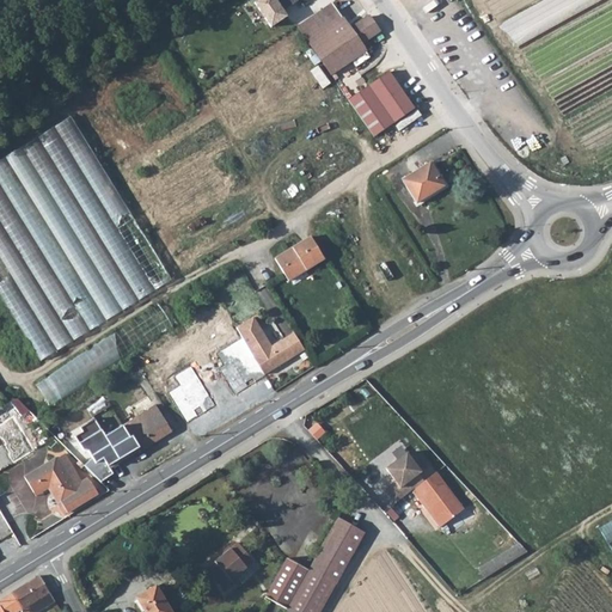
[(274,28),(289,16),(277,0),(257,0),(256,2),(274,28)]
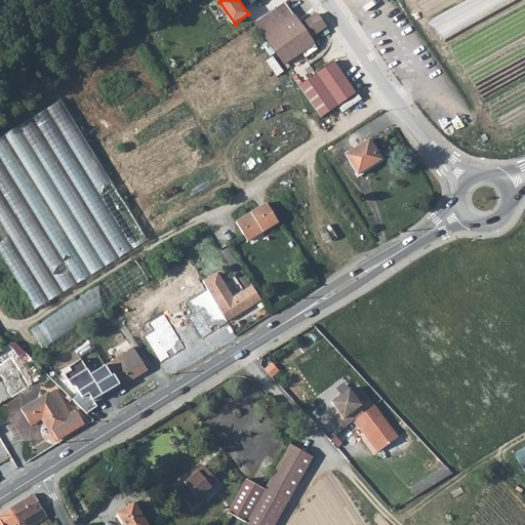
[(219,3),(212,7),(219,19),(227,15),(219,3)]
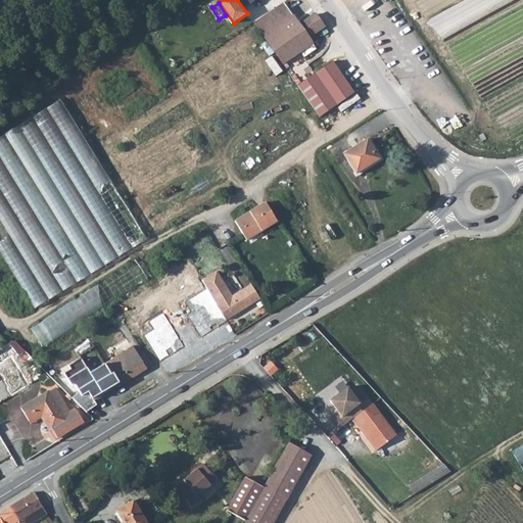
[(286,4),(255,25),(284,66),(313,46),(308,40),(324,29),(315,15),(300,27),(286,4)]
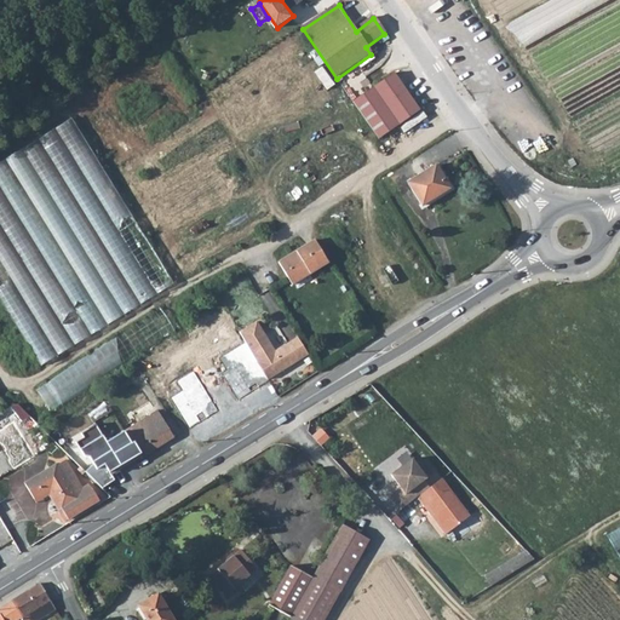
[(419,116),(394,78),(352,104),(377,143),(419,116)]
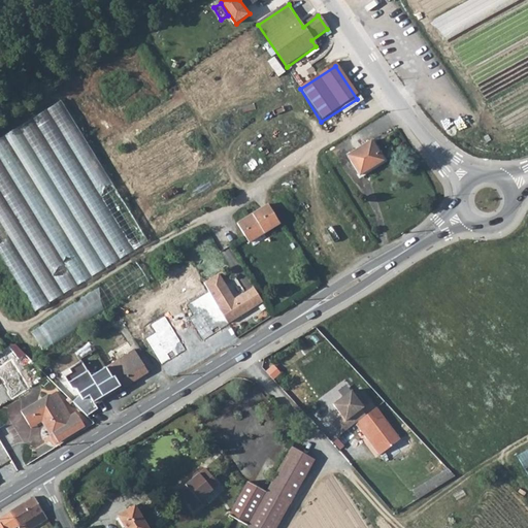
[(53,98),(0,132),(0,230),(44,304),(143,243),(53,98)]
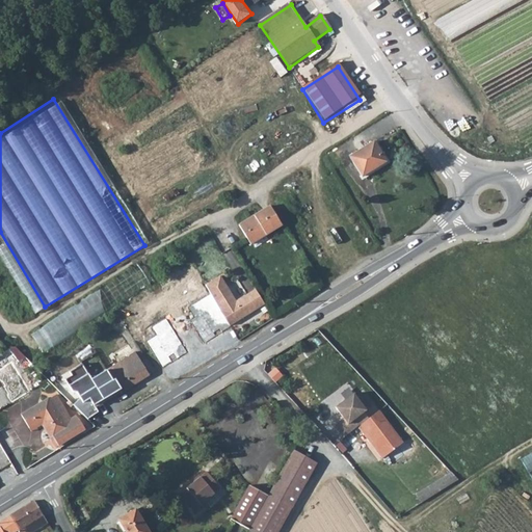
[(372,136),(348,152),(363,175),(388,159),(372,136)]
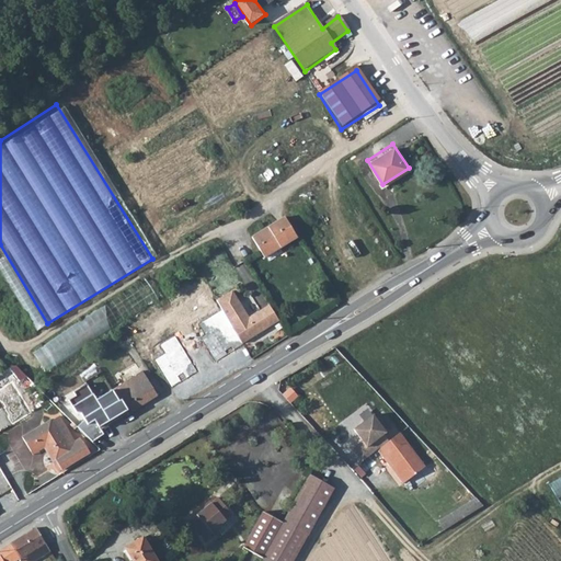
[(285,216),(251,238),(265,258),(298,237),(285,216)]
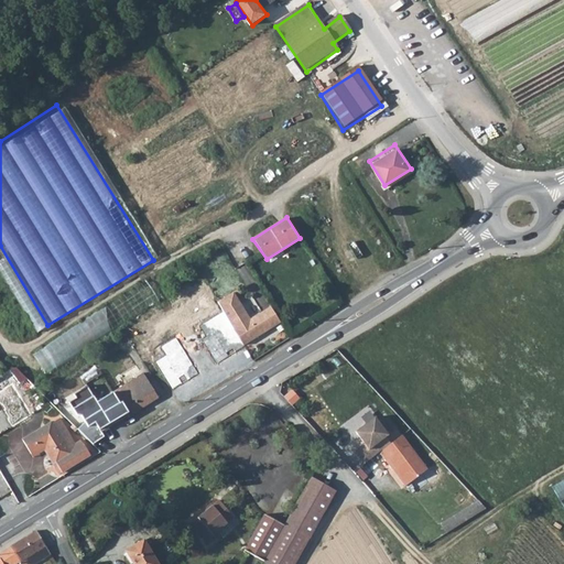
[(149,281),(33,350),(45,370),(161,301),(149,281)]
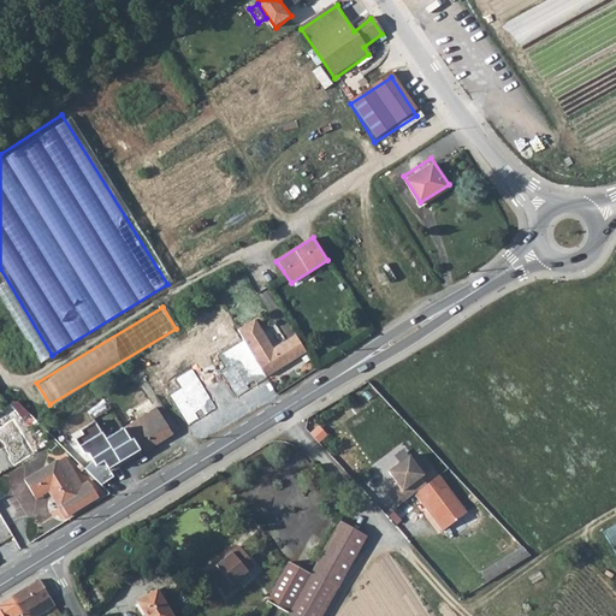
[(256,319),(240,330),(254,354),(268,377),(308,351),(297,335),(273,350),(268,344),(270,341),(256,319)]
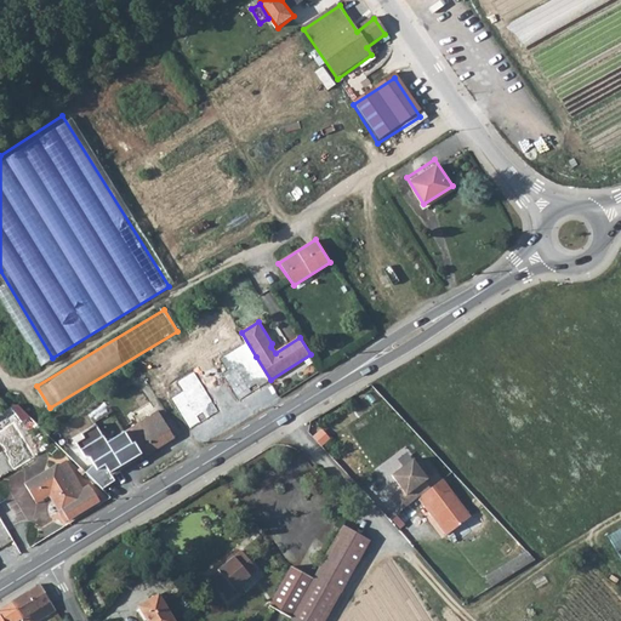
[(233,346),(209,362),(217,375),(223,383),(241,372),(248,368),(245,363),(233,346)]
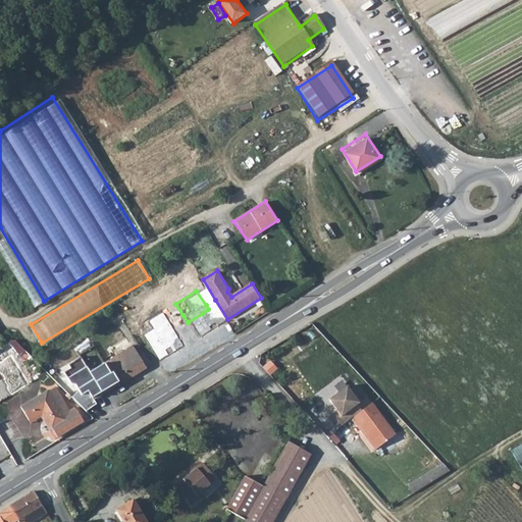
[(208,309),(203,313),(213,328),(227,319),(215,300),(206,305),(208,309)]
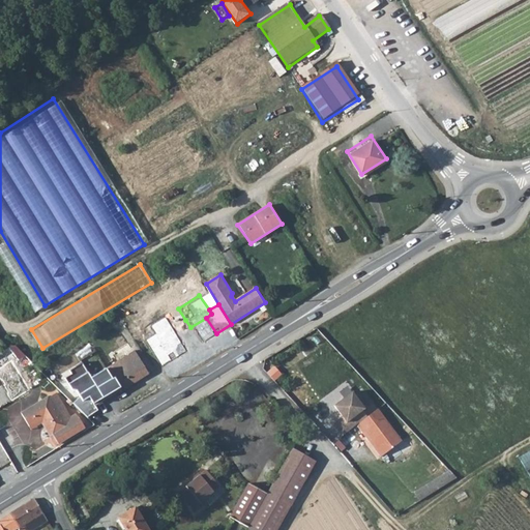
[(190,327),(185,320),(173,329),(177,335),(168,342),(178,356),(216,333),(206,318),(190,327)]
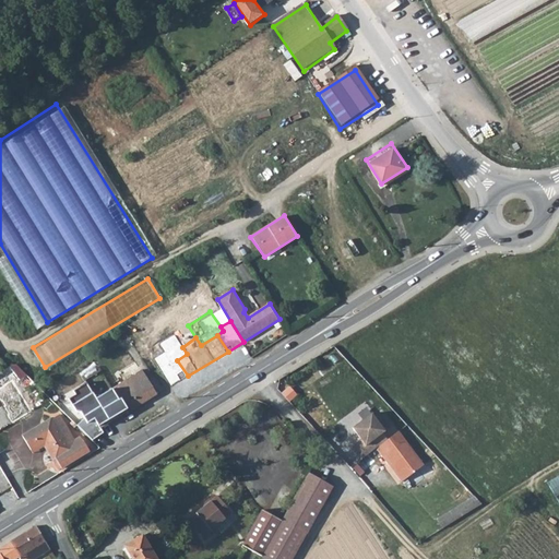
[(10,366),(6,368),(15,378),(24,371),(20,366),(18,366),(14,365),(10,366)]
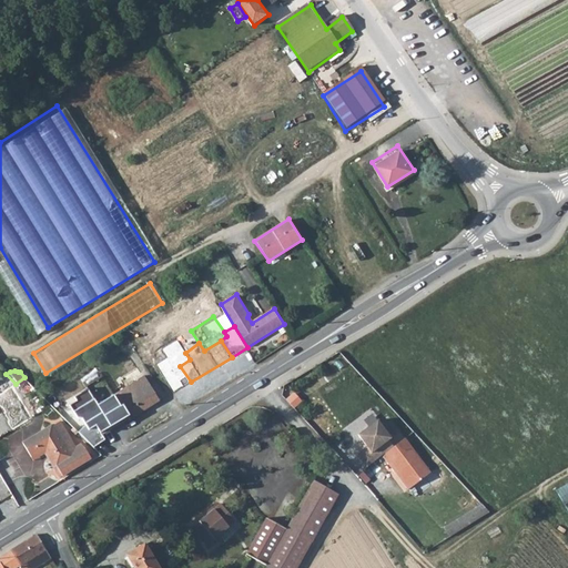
[(6,374),(0,378),(0,395),(16,384),(6,374)]
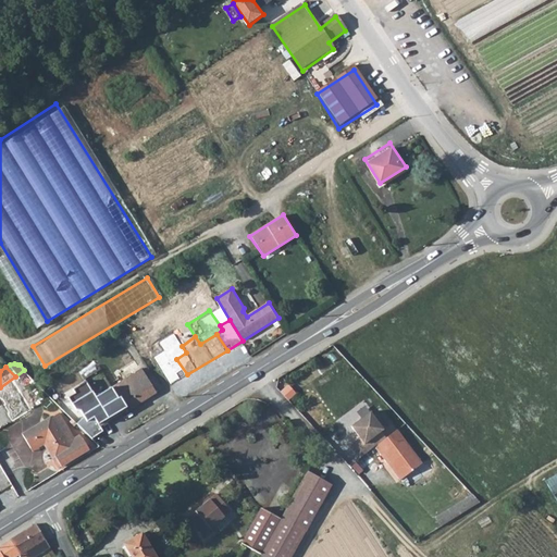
[(141,369),(112,384),(127,406),(128,409),(157,393),(141,369)]
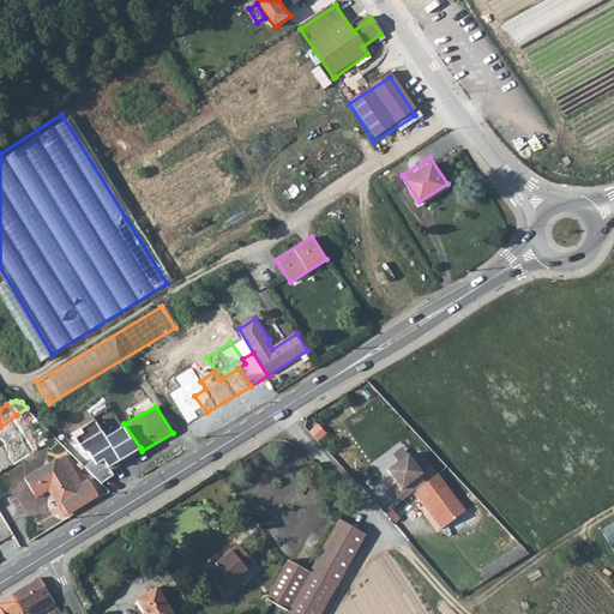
[(108,465),(140,447),(124,423),(104,434),(94,419),(79,427),(82,432),(74,435),(83,450),(88,450),(95,462),(103,457),(108,465)]
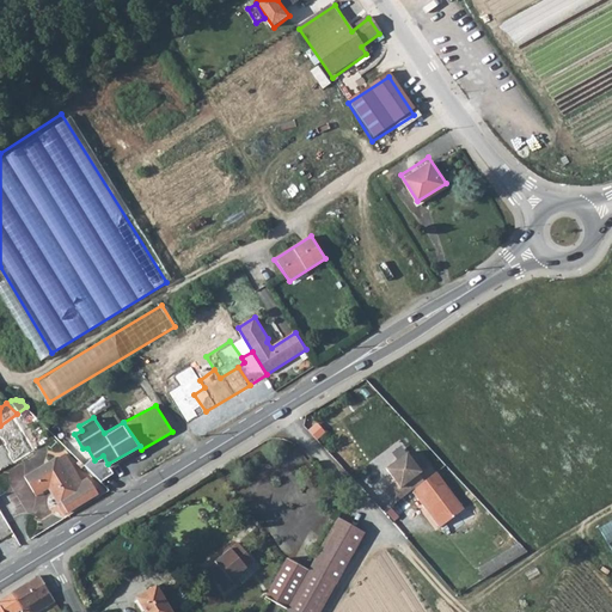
[(396,502),(410,491),(424,481),(418,473),(429,464),(418,450),(410,454),(407,450),(385,465),(395,481),(384,489),(396,502)]
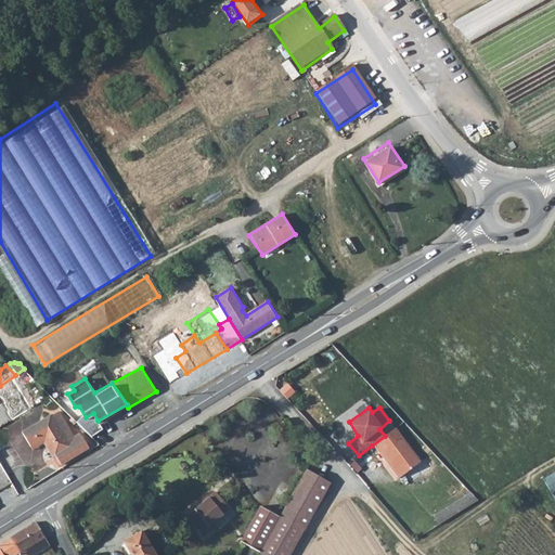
[(51,416),(23,433),(30,447),(46,438),(62,465),(89,448),(79,434),(76,436),(66,422),(57,427),(51,416)]
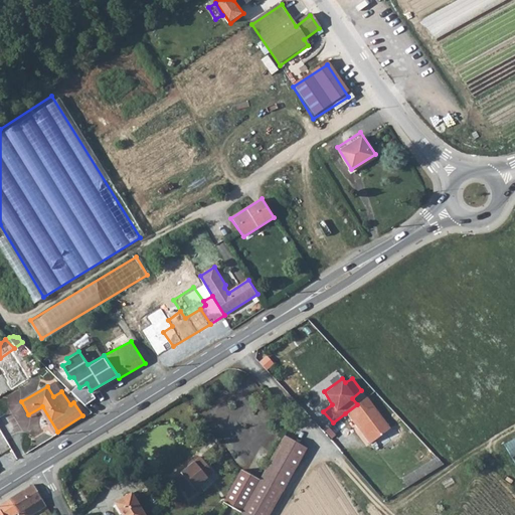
[(354,419),(371,443),(390,427),(366,397),(357,404),(345,413),(351,421),(354,419)]
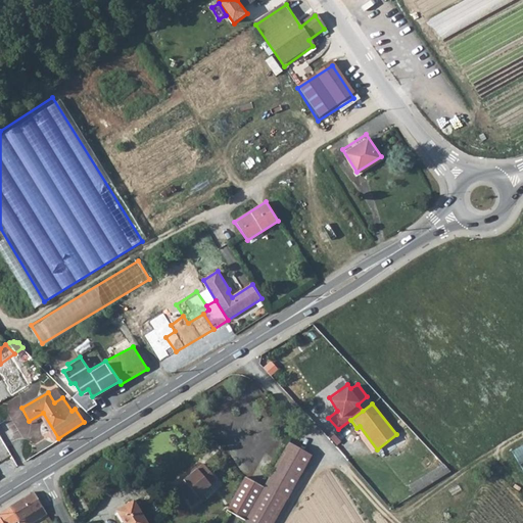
[(522,440),(513,446),(522,465),(522,440)]
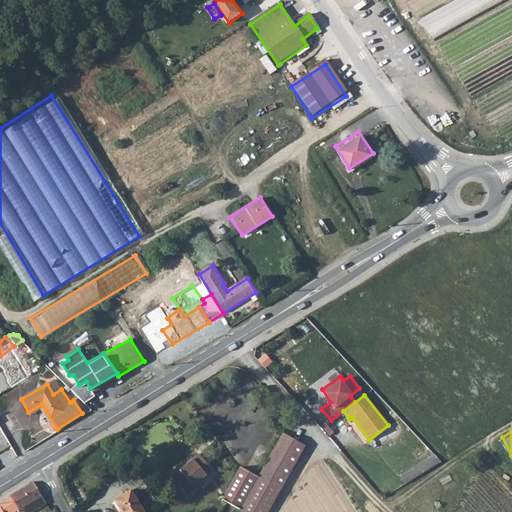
[(303,444),(281,432),(256,476),(279,488),(303,444)]
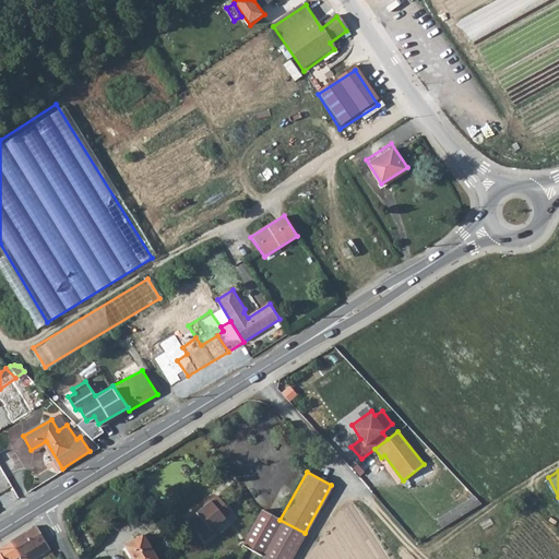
[(219,532),(217,530),(237,513),(222,495),(192,519),(210,539),(219,532)]
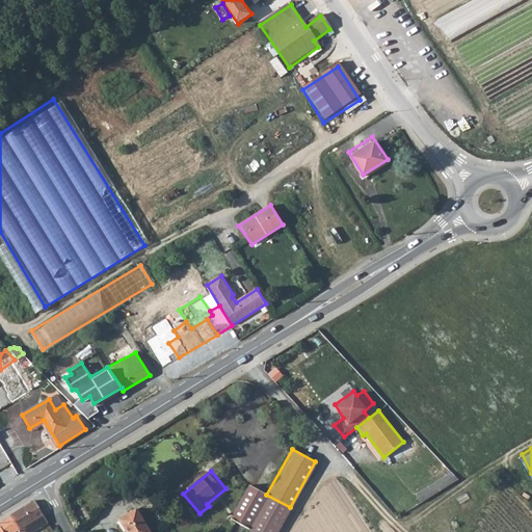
[(453,471),(418,494),(423,503),(458,479),(453,471)]
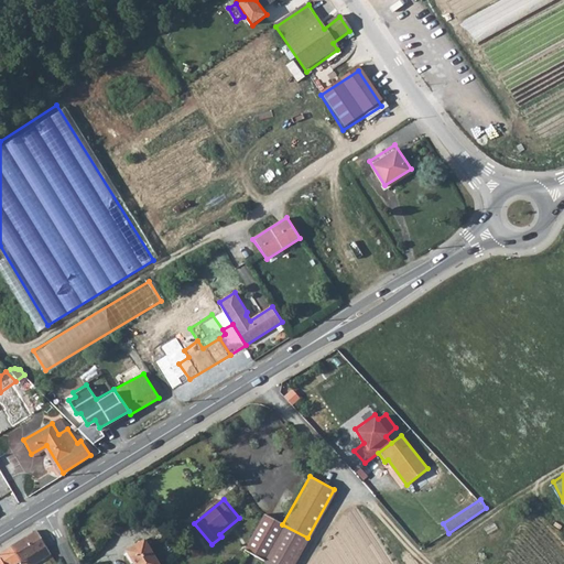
[(264,514),(245,551),(263,562),(282,524),(264,514)]
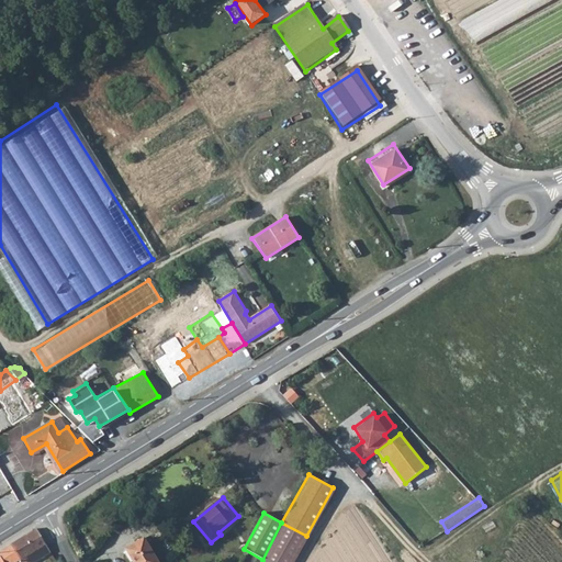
[(292,561),(306,536),(281,523),(262,560),(266,561),(292,561)]
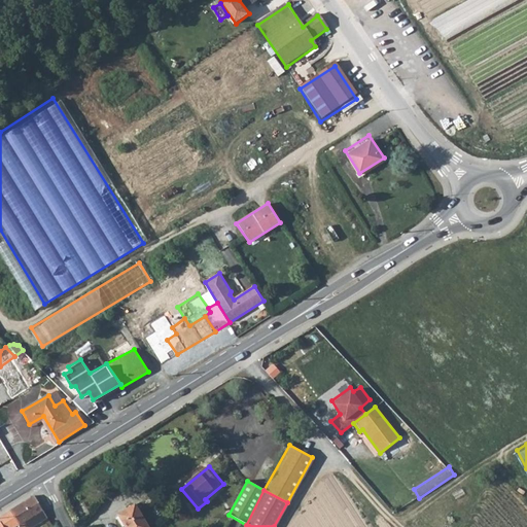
[(31,526),(47,519),(34,497),(10,512),(16,526),(31,526)]
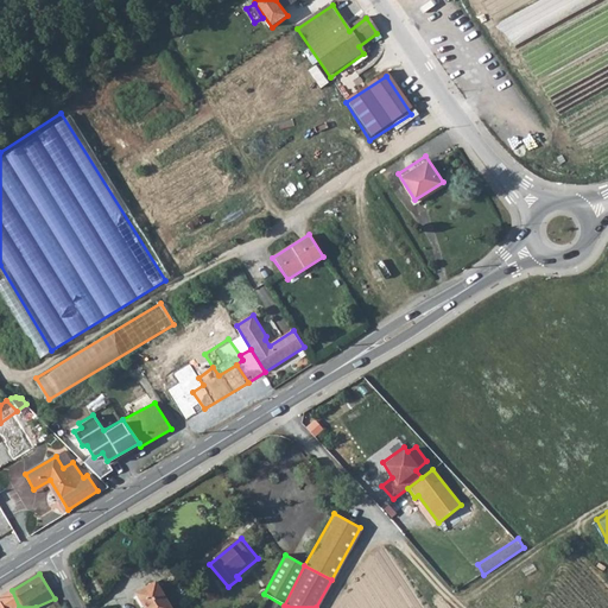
[(139,595),(146,607),(175,607),(159,582),(139,595)]
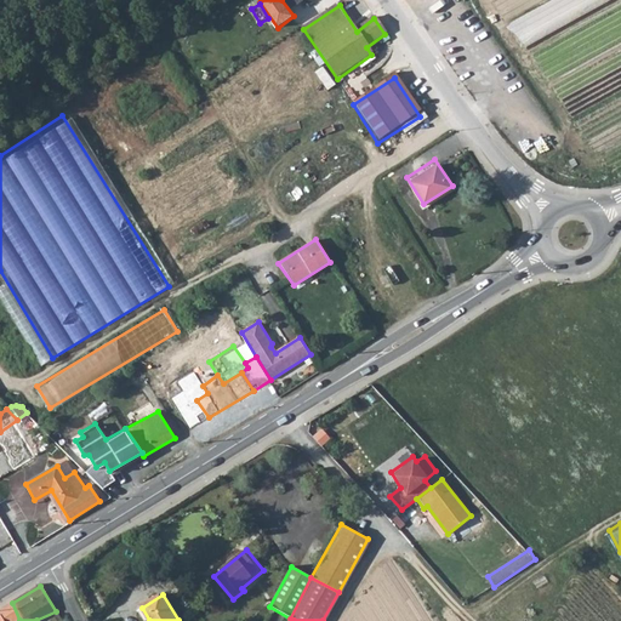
[(20,620),(12,603),(0,609),(0,620),(20,620)]
